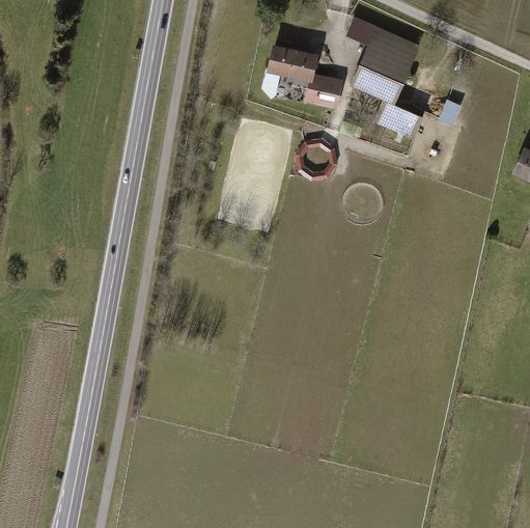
[(422,118),(394,106),(420,45),(378,27),(354,84),(385,98),(374,121),(414,138),(422,118)]
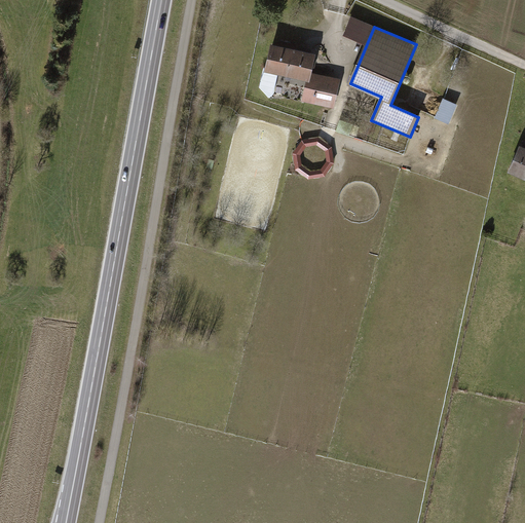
[(309,80),(310,75),(315,53),(274,44),(268,71),(309,80)]
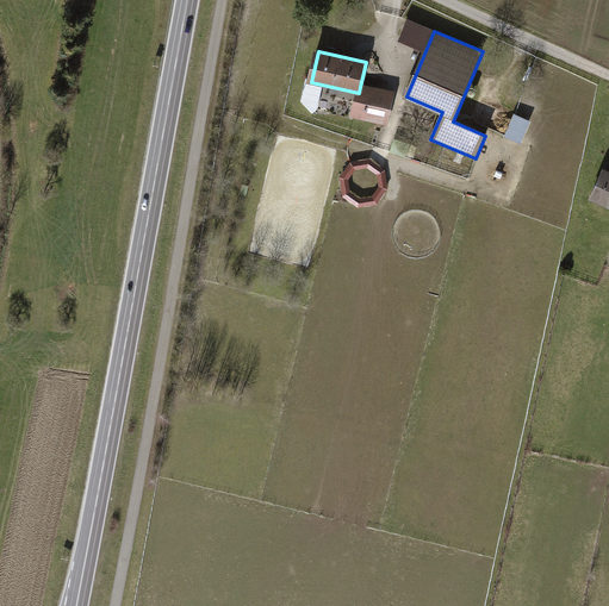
[(360,87),(359,93),(353,116),(383,123),(390,94),(360,87)]
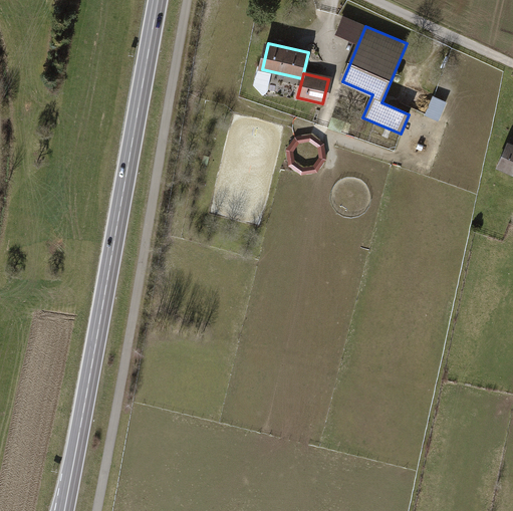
[(442,121),(449,102),(435,97),(428,116),(442,121)]
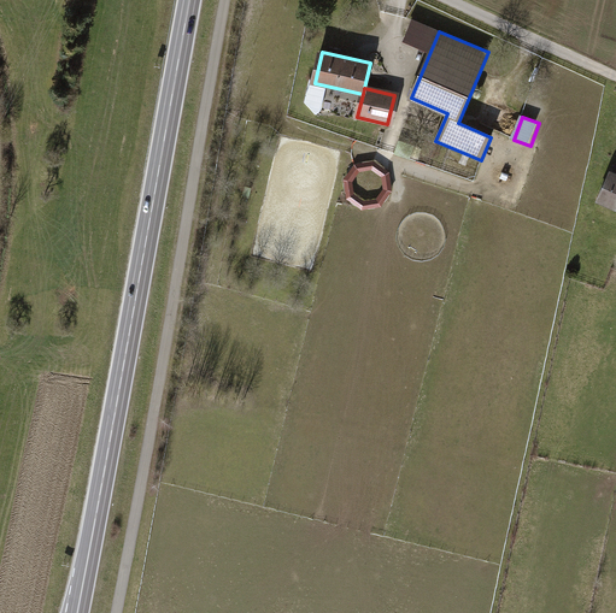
[(615,177),(611,176),(600,200),(615,206),(615,177)]
